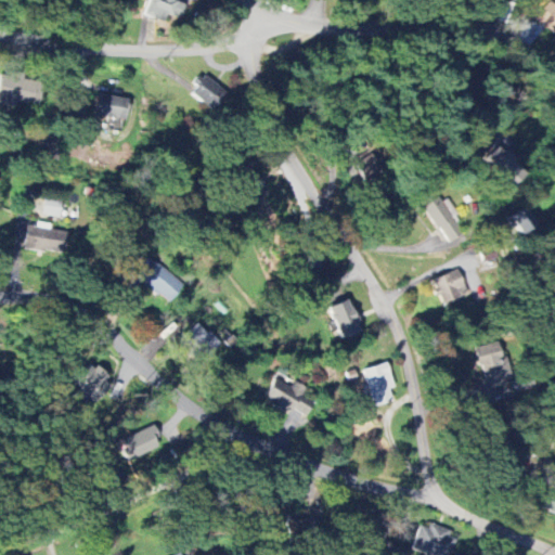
[(147,0),(142,15),(160,24),(164,15),(177,21),(183,4),(171,0),(147,0)]
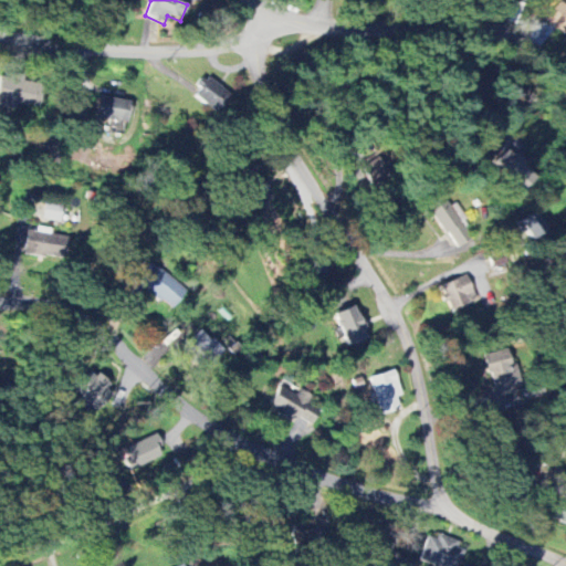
[(565,35),(565,8),(553,0),(541,21),(565,35)]
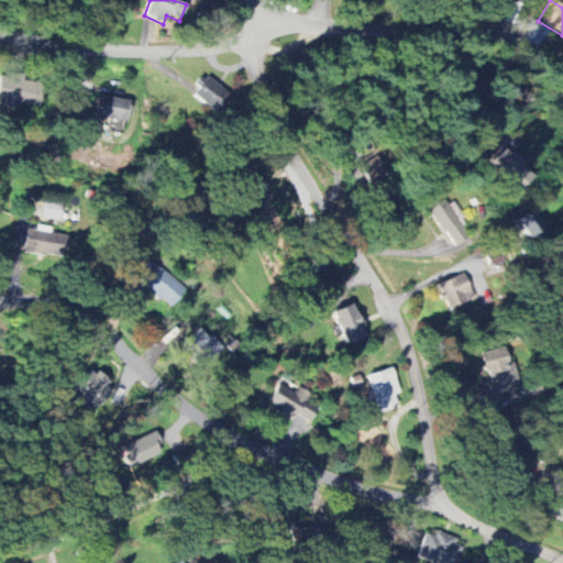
[(213,114),(228,96),(200,76),(192,87),(197,90),(191,98),(213,114)]
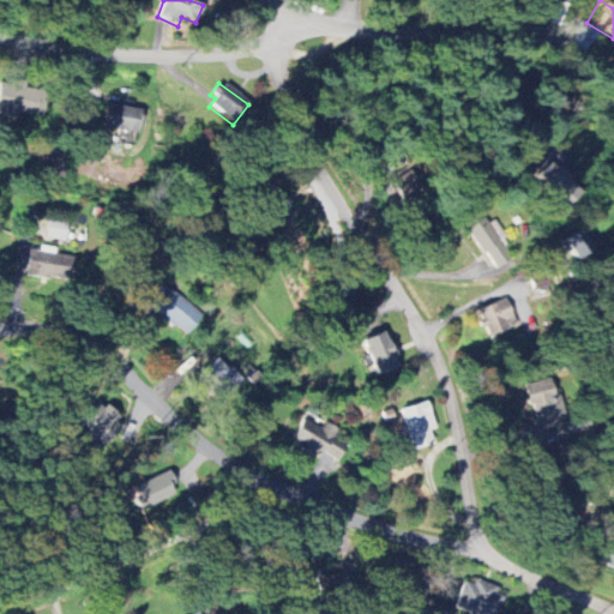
[(0,84),(0,116),(13,120),(14,114),(40,119),(44,94),(0,84)]
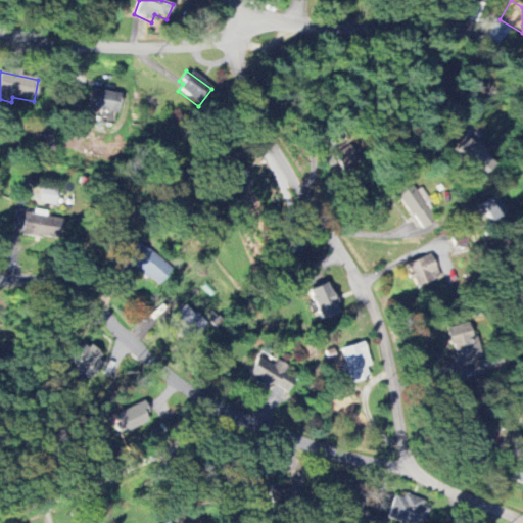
[(116,113),(119,93),(89,91),(87,110),(116,113)]
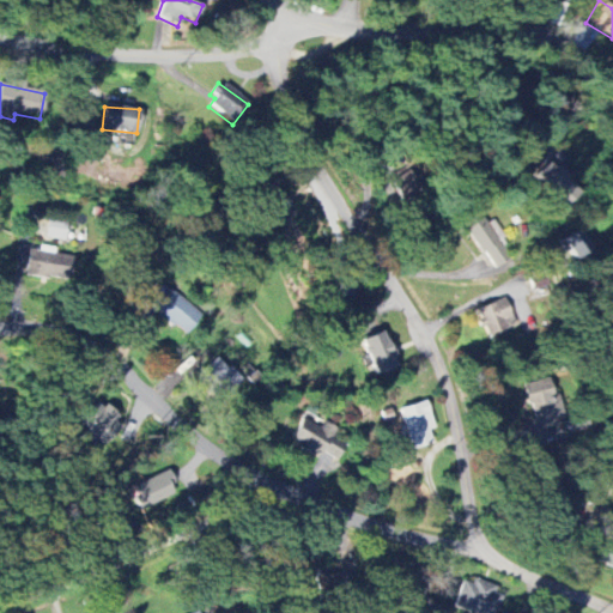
[(552,162),(533,180),(562,211),(581,194),(552,162)]
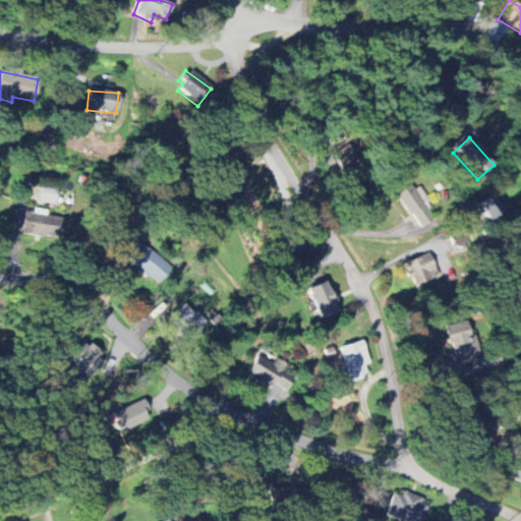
[(416,232),(432,222),(406,177),(390,187),(416,232)]
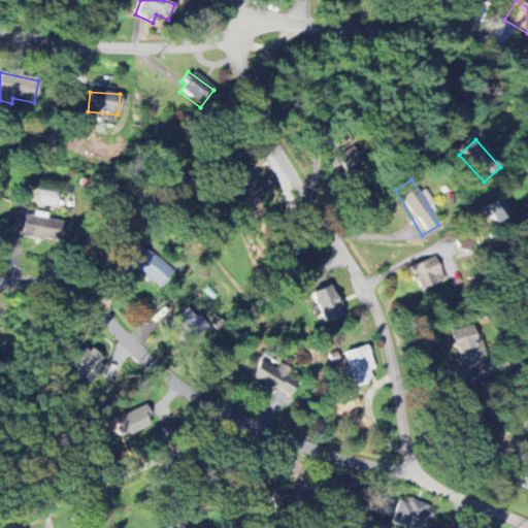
[(55,208),(58,193),(41,190),(38,205),(55,208)]
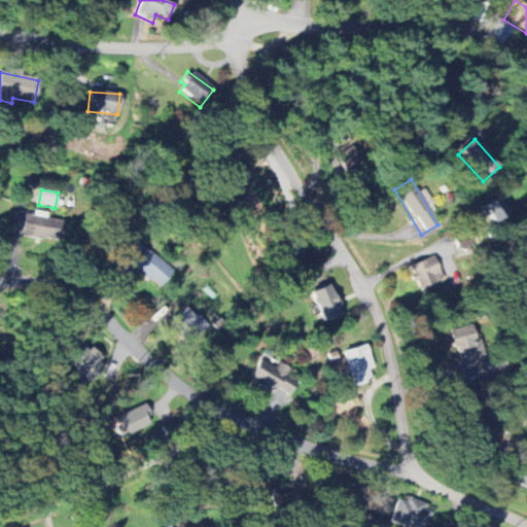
[(492,225),(508,216),(498,199),(482,208),(492,225)]
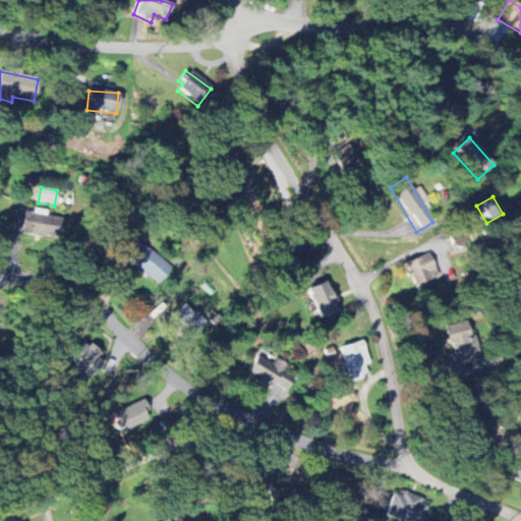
[(58,240),(62,220),(23,214),(20,234),(58,240)]
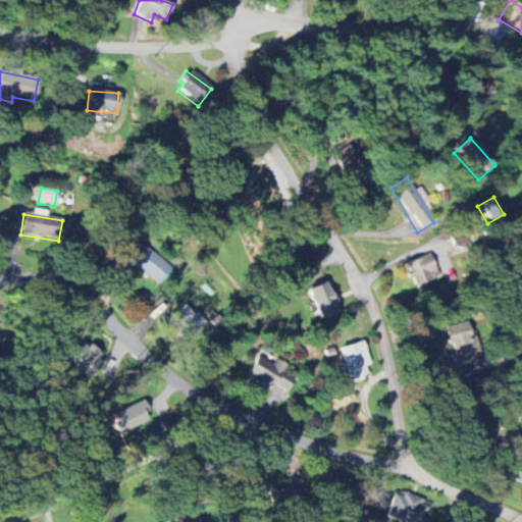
[(158,286),(171,269),(139,243),(124,260),(158,286)]
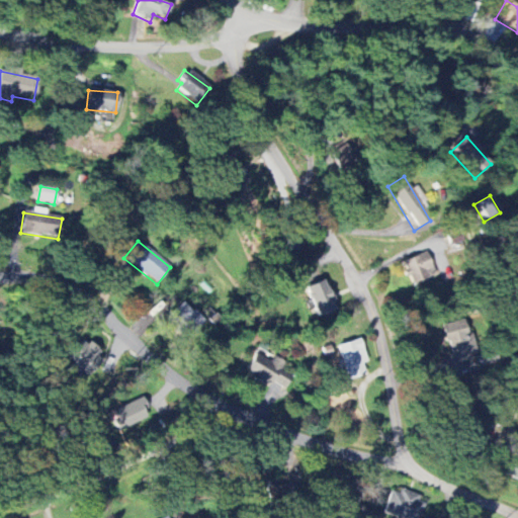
[(415,294),(443,286),(436,261),(430,263),(427,254),(401,262),(407,279),(410,278),(415,294)]
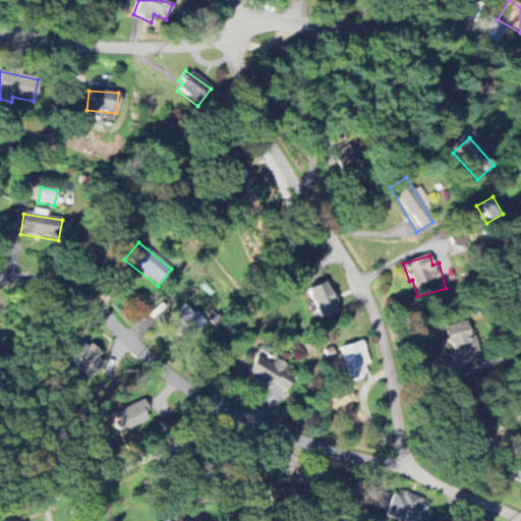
[(316,320),(336,314),(327,283),(306,289),(316,320)]
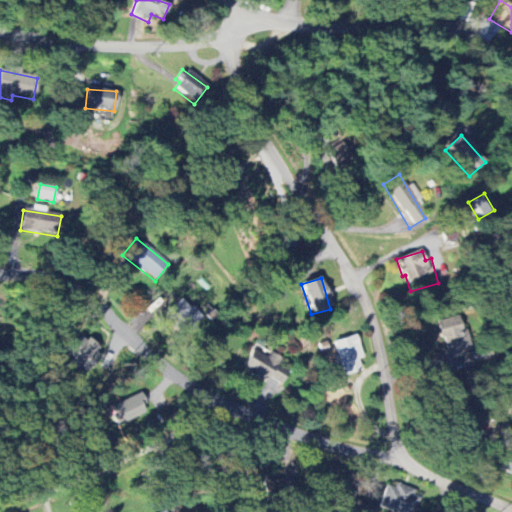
[(166,314),(186,335),(202,320),(181,298),(166,314)]
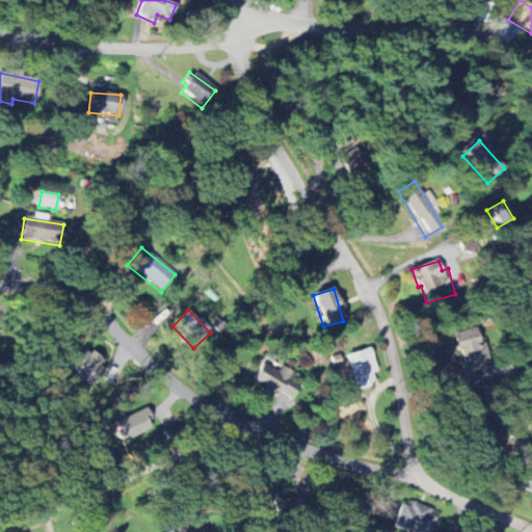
[(454,335),(464,381),(487,376),(477,329),(454,335)]
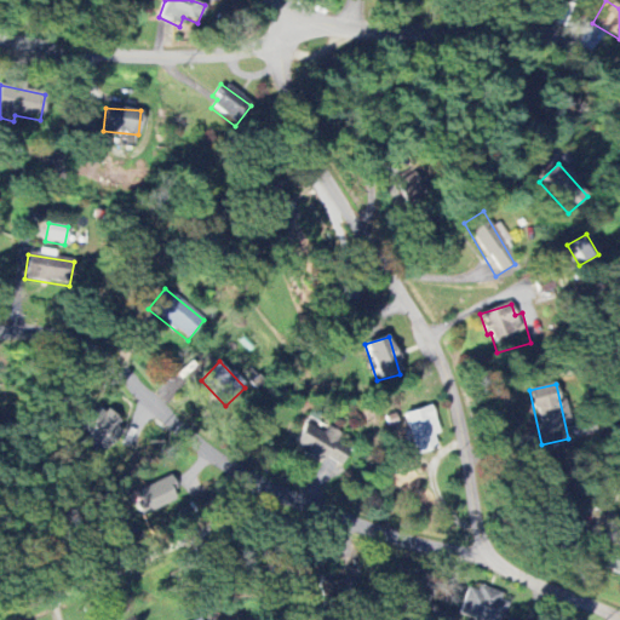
[(125,430),(98,406),(78,428),(105,452),(125,430)]
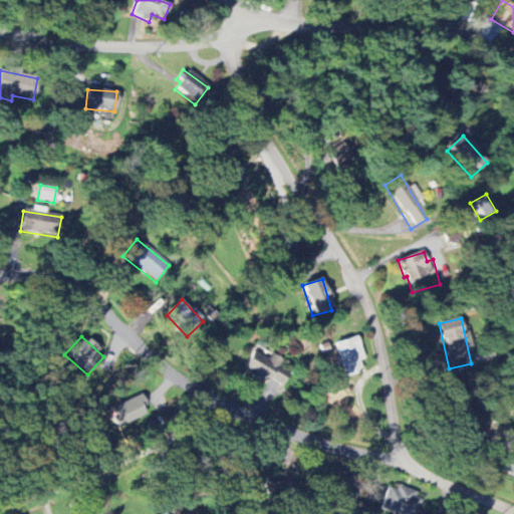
[(338,376),(360,374),(358,348),(343,349),(343,342),(334,343),(338,376)]
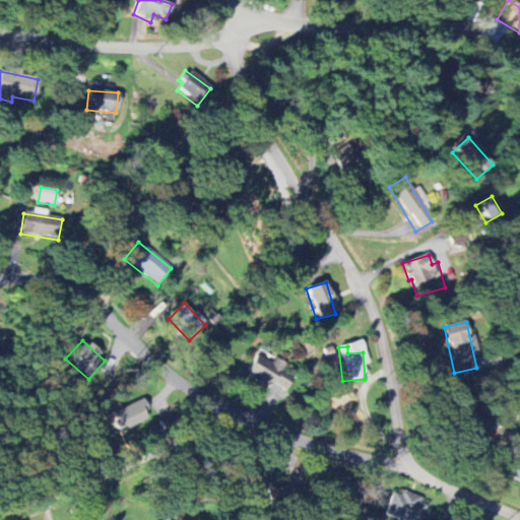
[(284,364),(258,350),(245,377),(271,390),(273,386),(285,392),(291,379),(279,374),(284,364)]
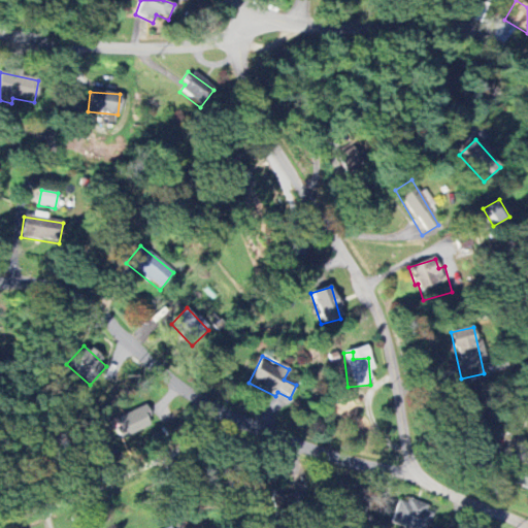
[(109,421),(117,440),(154,426),(146,406),(109,421)]
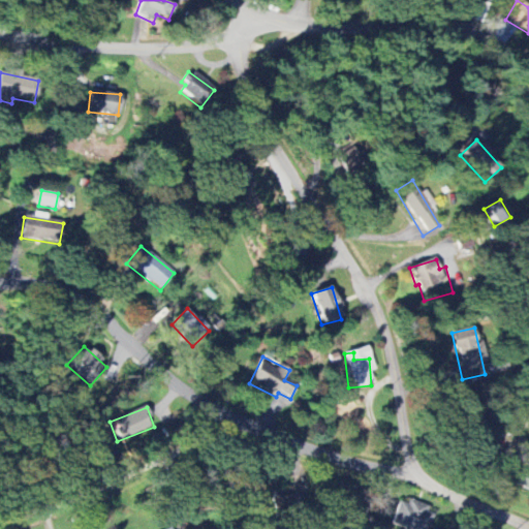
[(399,501),(390,525),(401,528),(428,528),(434,516),(425,512),(427,507),(408,500),(406,504),(399,501)]
